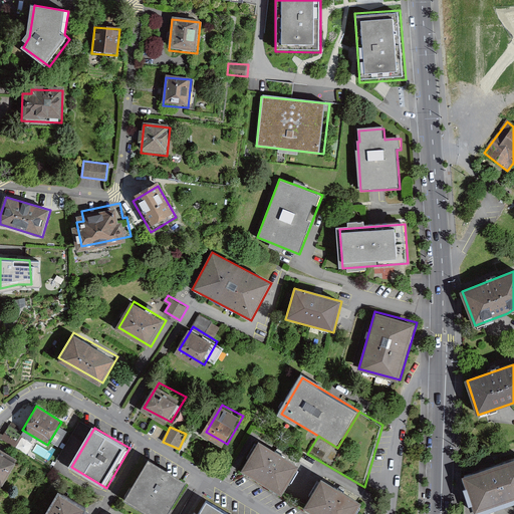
[(15,446),(20,436),(8,429),(2,439),(15,446)]
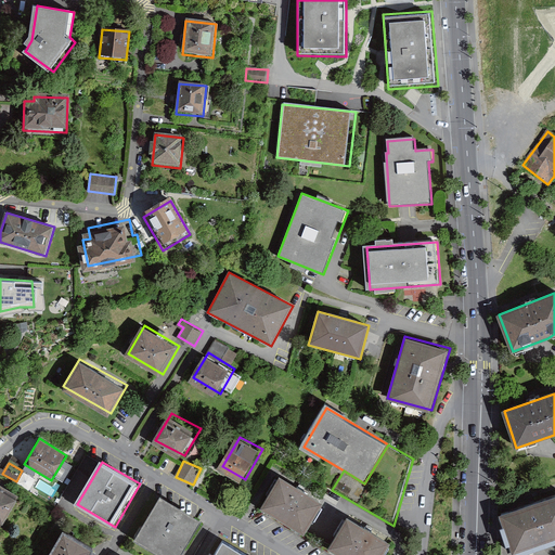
[(301,533),(321,501),(278,475),(258,507),(301,533)]
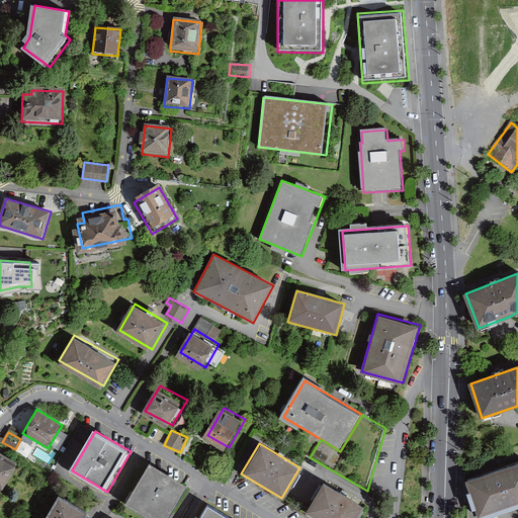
[(0,484),(5,487),(21,460),(0,447),(0,484)]
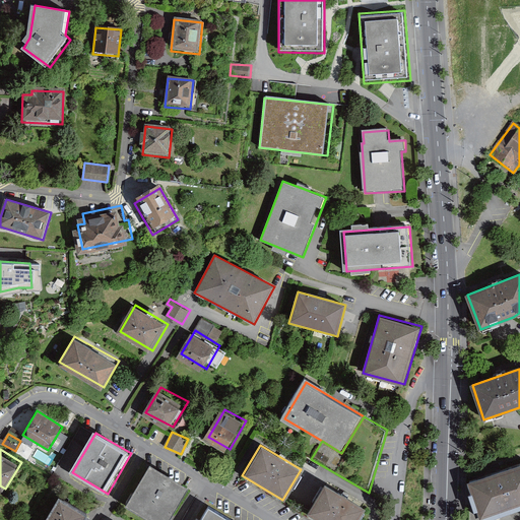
[(174,519),(192,490),(154,466),(129,507),(150,519),(174,519)]
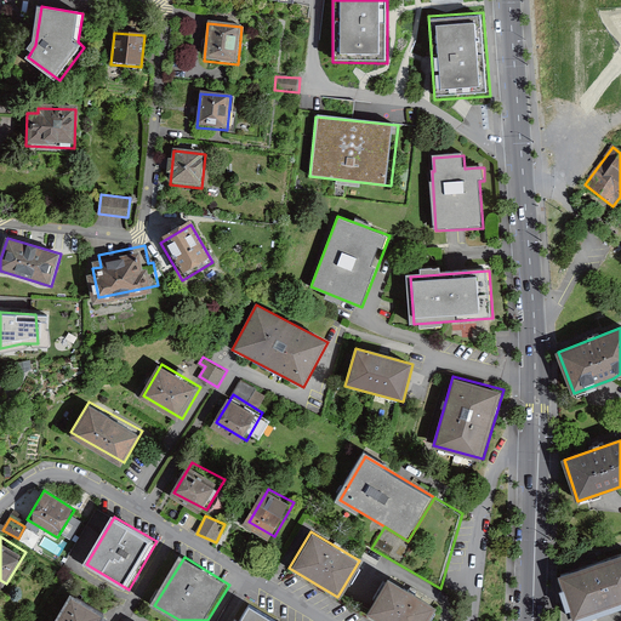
[(620,557),(563,579),(576,617),(620,602),(620,557)]
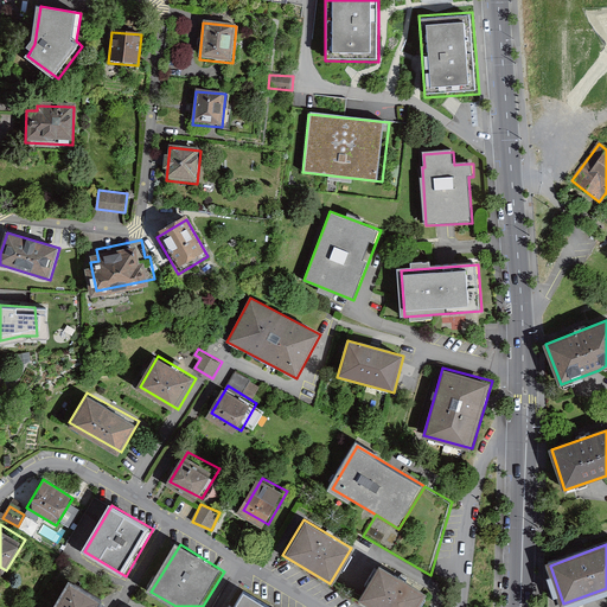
[(417,606),(427,592),(379,564),(358,600),(369,606),(417,606)]
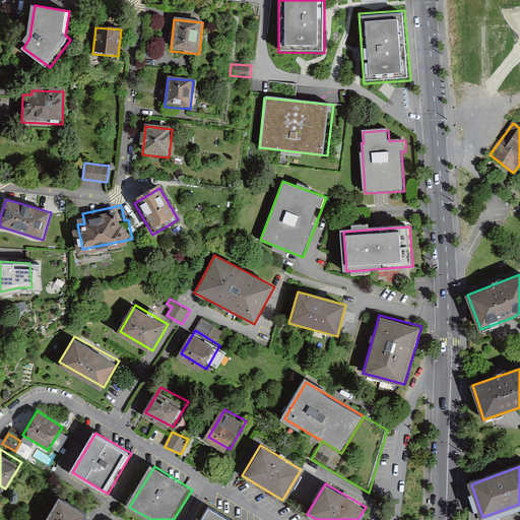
[(84,519),(90,510),(62,494),(46,519),(84,519)]
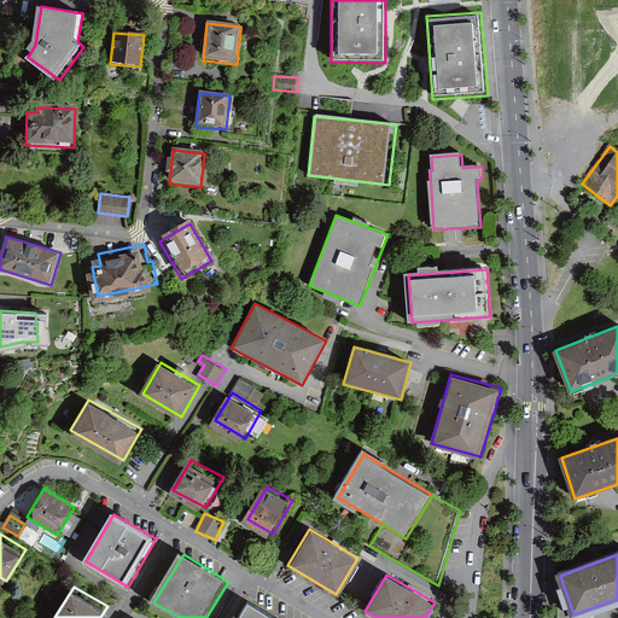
[(277,617),(250,602),(240,617),(277,617)]
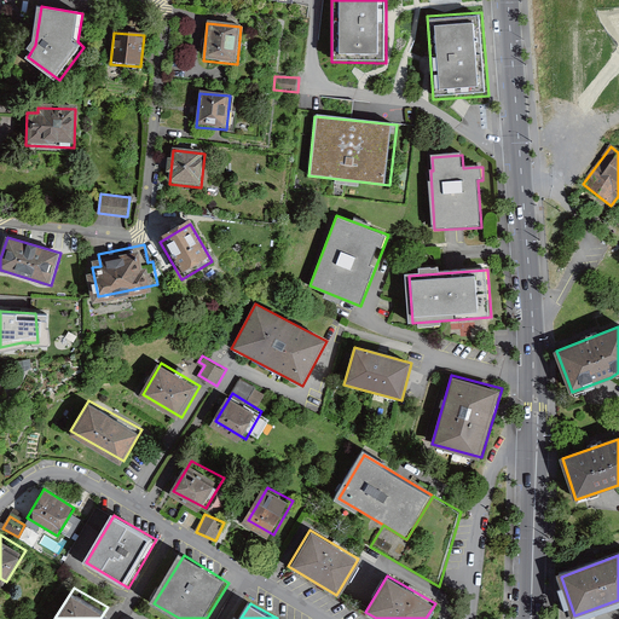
All buildings are outlined.
